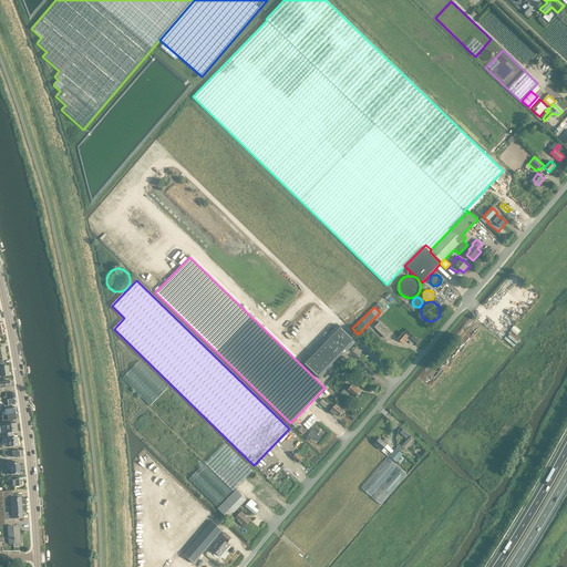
[(391,333),(380,322),(374,328),(385,339),(391,333)]
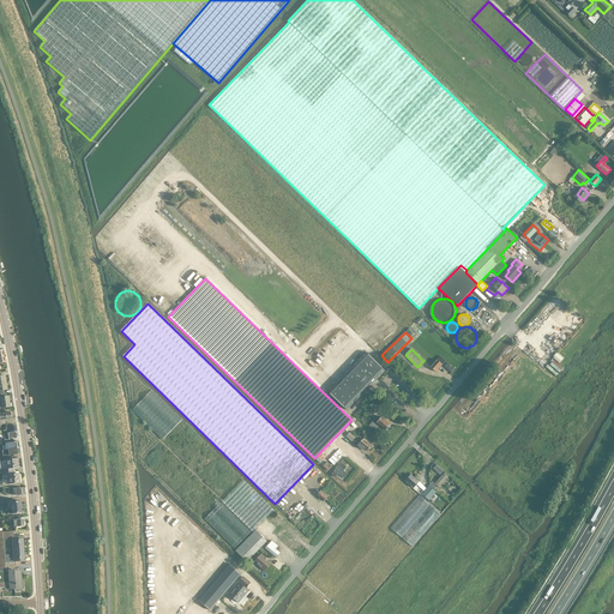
[(344,408),(383,368),(368,355),(330,395),(344,408)]
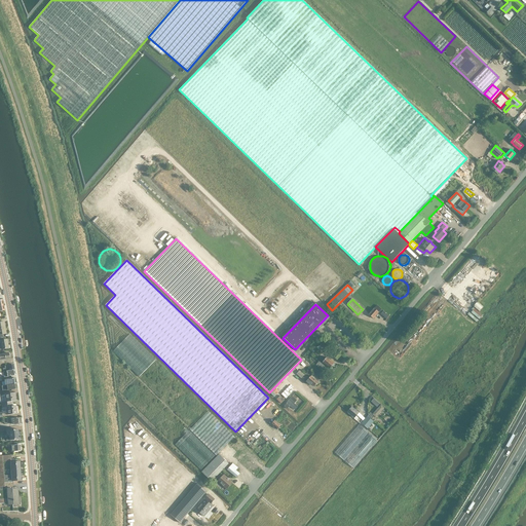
[(373,318),(381,309),(377,305),(369,314),(373,318)]
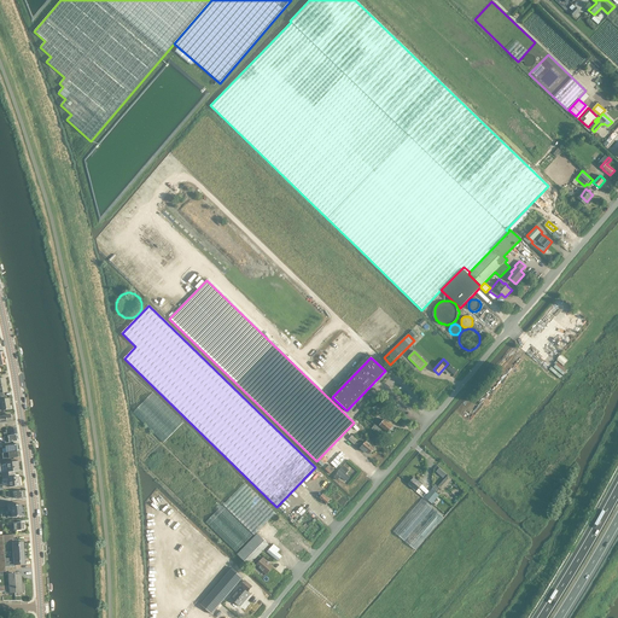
[(564,375),(567,371),(557,361),(551,369),(560,378),(563,375),(564,375)]
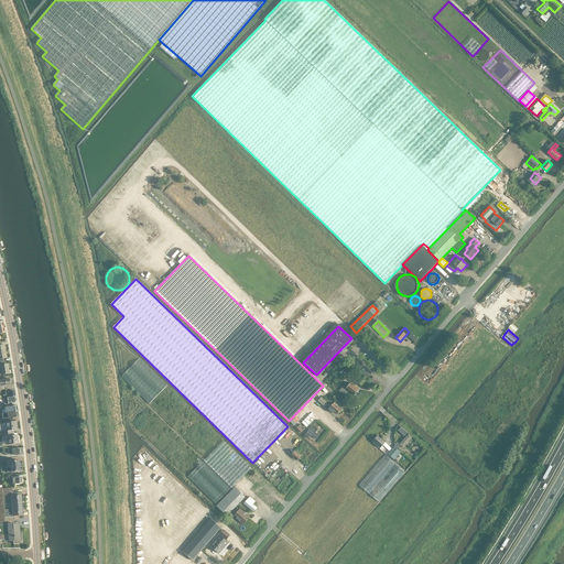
[(3,361),(0,361),(0,367),(1,375),(9,373),(8,364),(3,365),(3,361)]
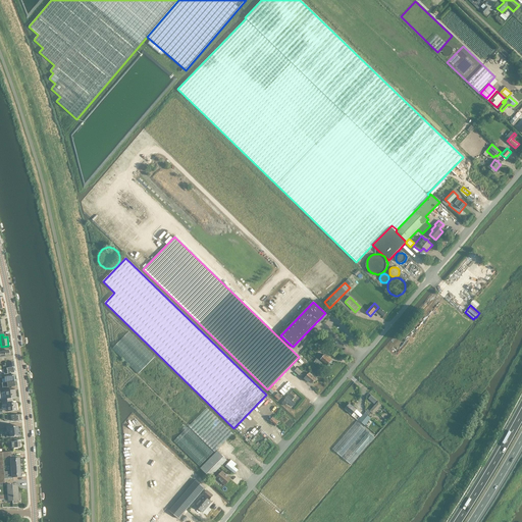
[(316,348),(319,342),(314,338),(310,344),(316,348)]
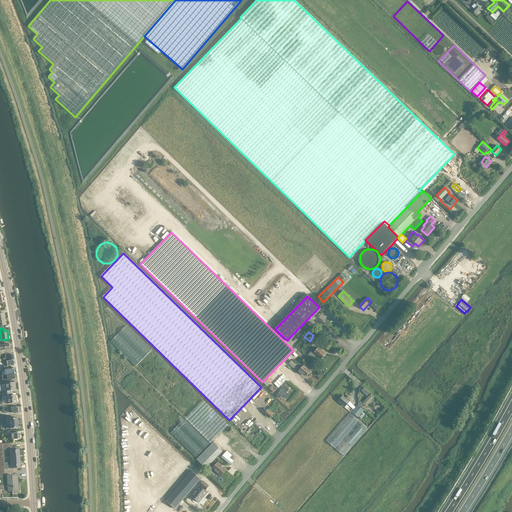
[(328,350),(333,344),(327,339),(322,345),(328,350)]
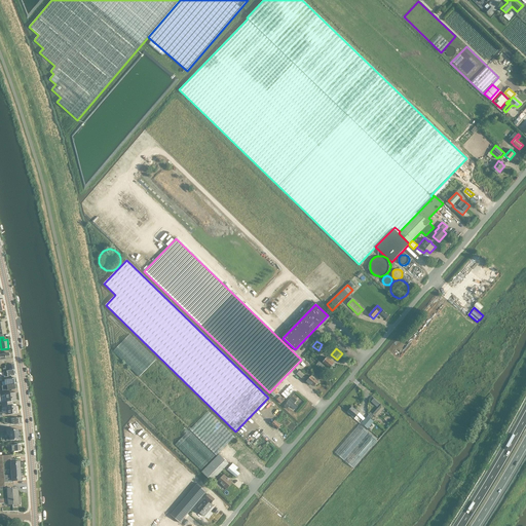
[(8,353),(0,354),(0,364),(3,363),(3,361),(9,359),(8,353)]
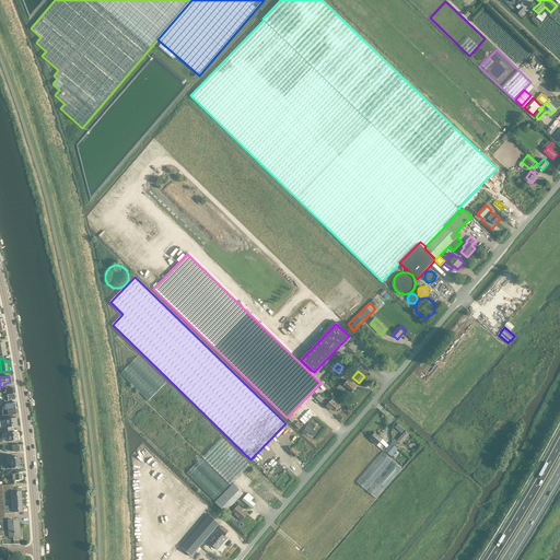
[(356,387),(349,381),(348,381),(347,381),(346,382),(347,383),(343,386),(351,393),(351,392),(352,393),(354,391),(353,389),(356,387)]
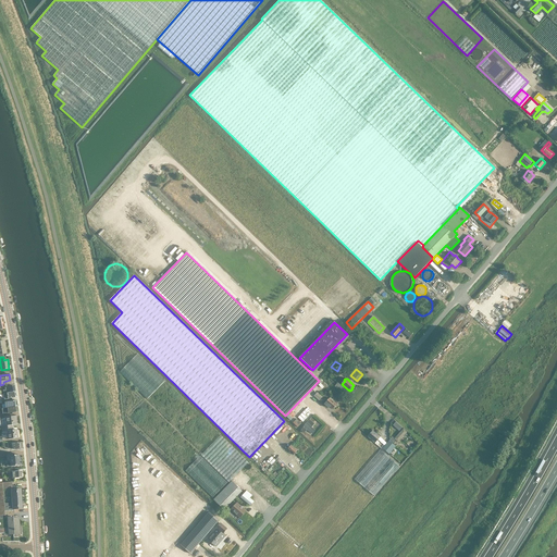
[(337,405),(330,398),(327,401),(324,399),(322,401),(324,405),(329,408),(330,407),(333,409),(337,405)]
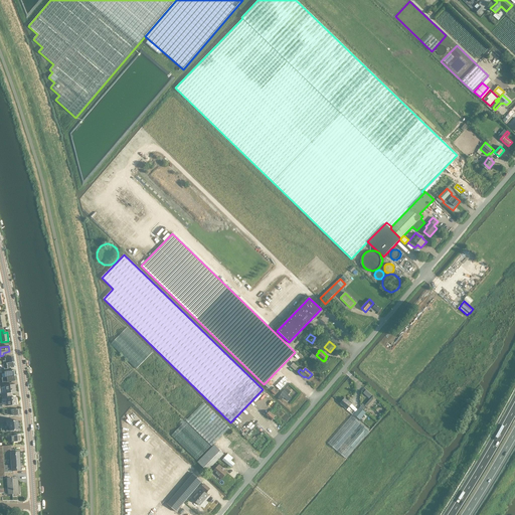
[(4,386),(4,390),(5,390),(5,393),(1,394),(2,396),(12,395),(12,393),(16,392),(15,385),(4,386)]
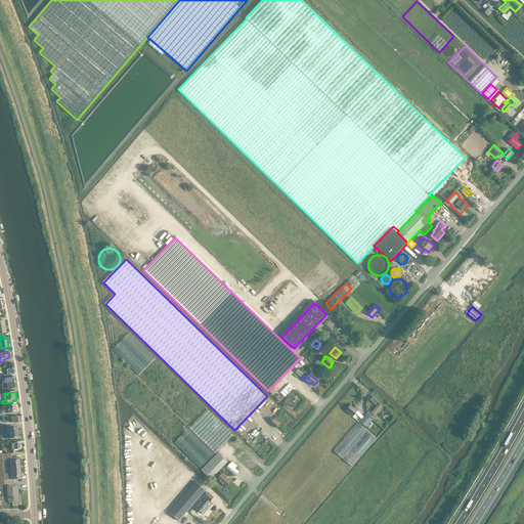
[(292,394),(286,400),(294,408),(297,404),(294,401),(297,398),(292,394)]
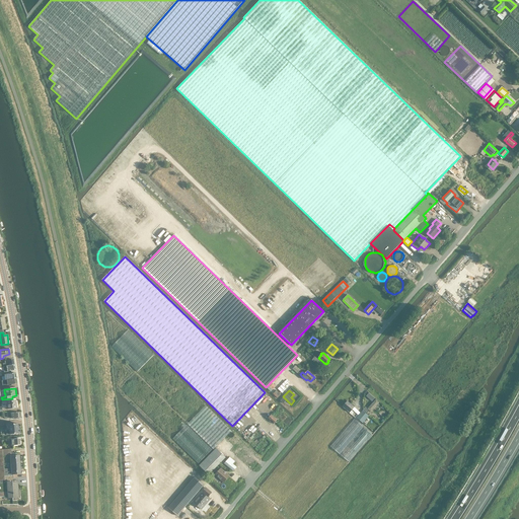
[(12,398),(2,399),(2,402),(6,402),(6,405),(6,409),(7,409),(7,410),(17,409),(16,400),(12,400),(12,398)]
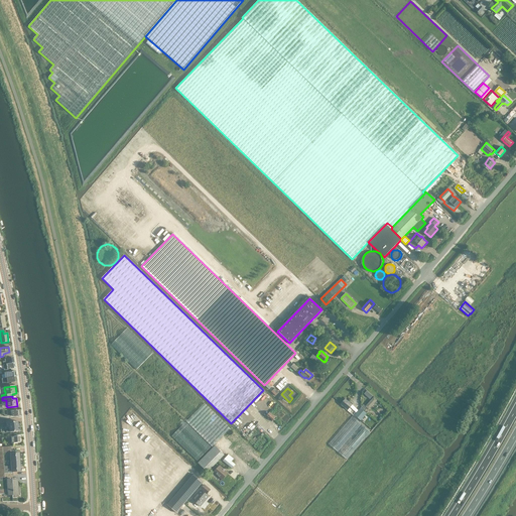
[(369,409),(377,400),(373,398),(366,407),(369,409)]
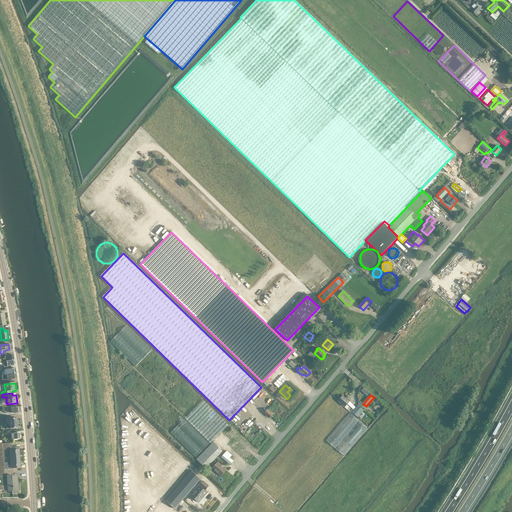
[(349,402),(342,396),(338,401),(345,407),(349,402)]
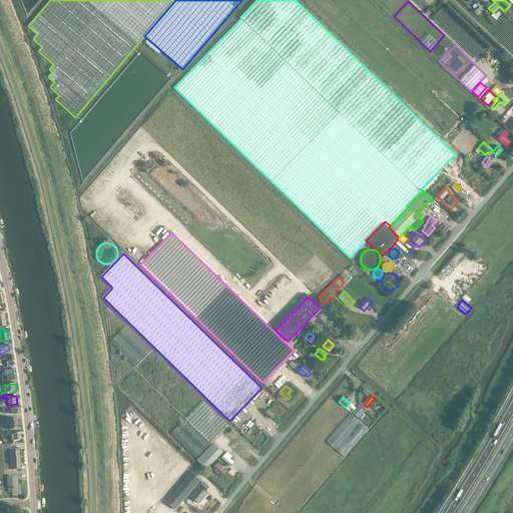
[(203,402),(187,418),(185,419),(210,444),(212,442),(228,426),(203,402)]
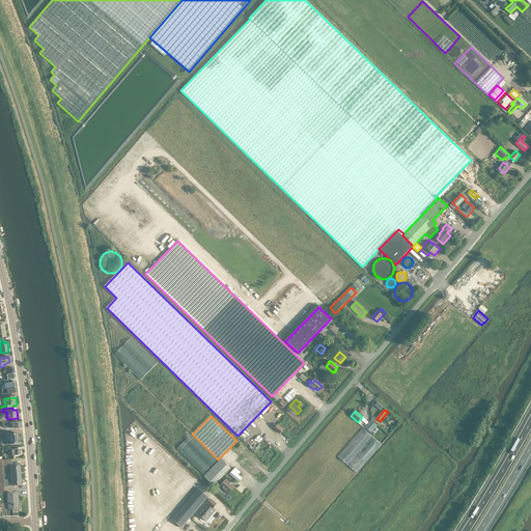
[(371,434),(378,426),(373,423),(371,421),(371,420),(365,427),(371,434)]
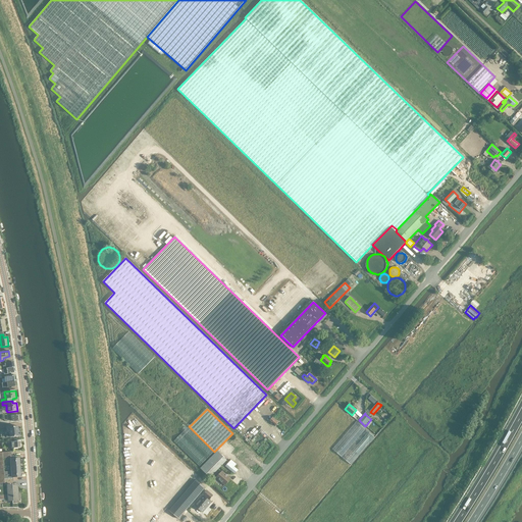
[(279,422),(273,417),(269,421),(271,423),(271,424),(272,425),(273,424),(275,426),(279,422)]
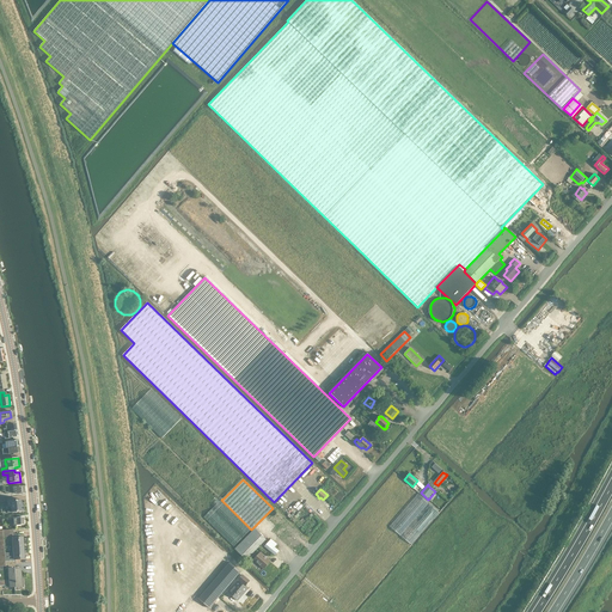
[(417,495),(390,527),(412,545),(440,513),(417,495)]
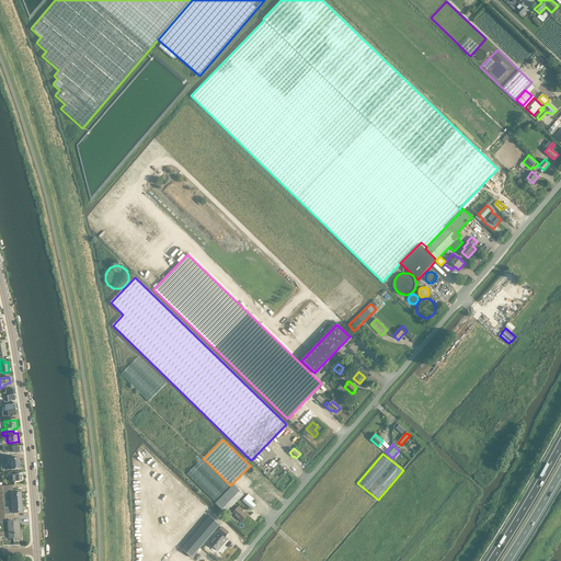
[(7,459),(8,465),(7,465),(7,470),(22,469),(21,462),(20,464),(20,458),(7,459)]
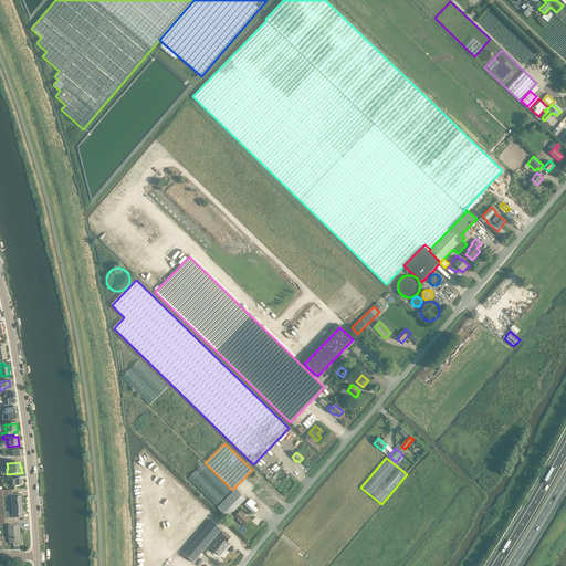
[(211,516),(166,472),(143,496),(150,503),(136,517),(139,521),(137,523),(157,543),(158,542),(173,556),(186,543),(189,546),(196,538),(194,535),(211,516)]
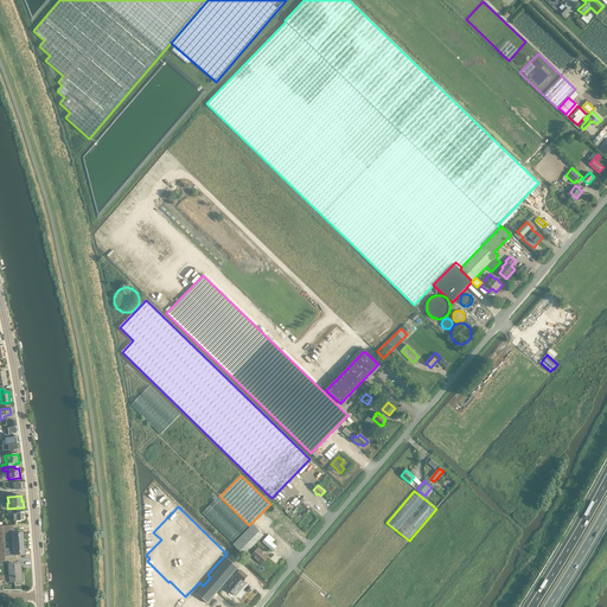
[(276,509),(272,513),(278,518),(273,524),(286,536),(294,528),(281,516),(282,513),(276,509)]
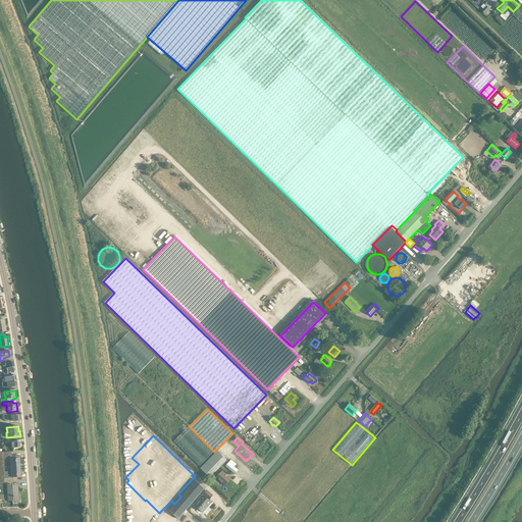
[(210,478),(223,464),(227,460),(217,451),(215,453),(200,468),(210,478)]
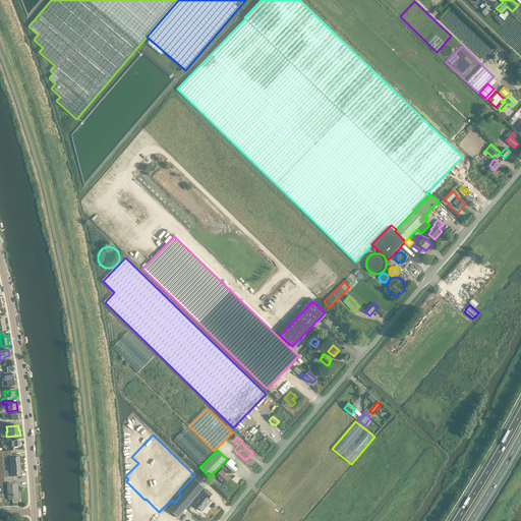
[(4,471),(4,468),(3,457),(11,457),(11,451),(0,451),(0,499),(8,499),(8,501),(13,500),(18,499),(17,484),(12,484),(12,483),(13,483),(13,477),(4,477),(4,471)]
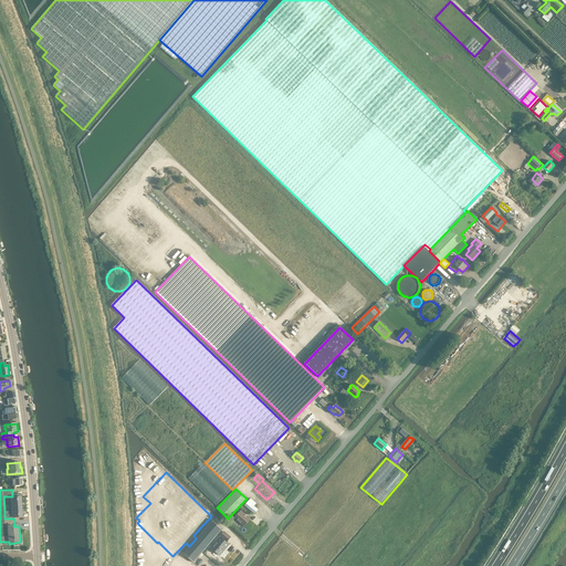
[(11,498),(12,507),(22,506),(21,496),(17,498),(17,496),(11,498)]
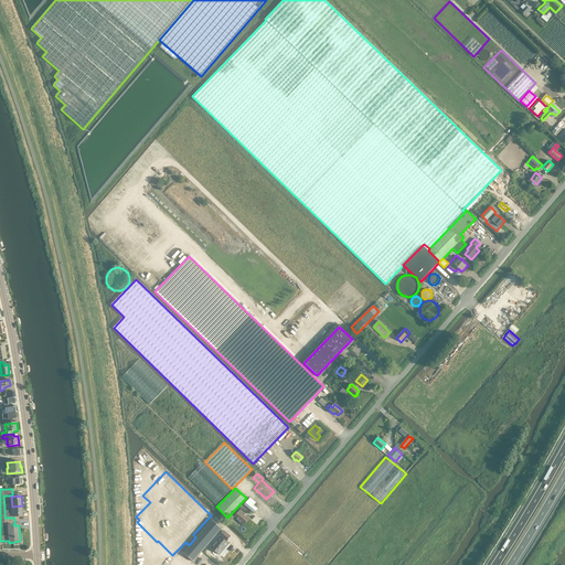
[(139,498),(138,498),(138,499),(137,500),(136,501),(136,502),(136,503),(136,504),(136,505),(137,505),(137,507),(138,508),(139,508),(140,508),(140,509),(141,509),(142,508),(144,508),(145,507),(146,505),(146,504),(146,503),(146,502),(146,501),(146,500),(145,500),(145,499),(144,499),(142,498),(141,498),(140,498),(139,498)]
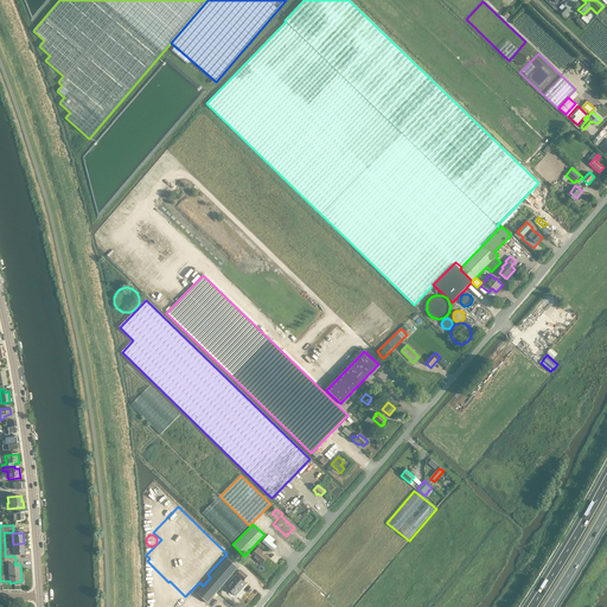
[(278,547),(273,543),(275,540),(269,535),(263,543),(273,551),(278,547)]
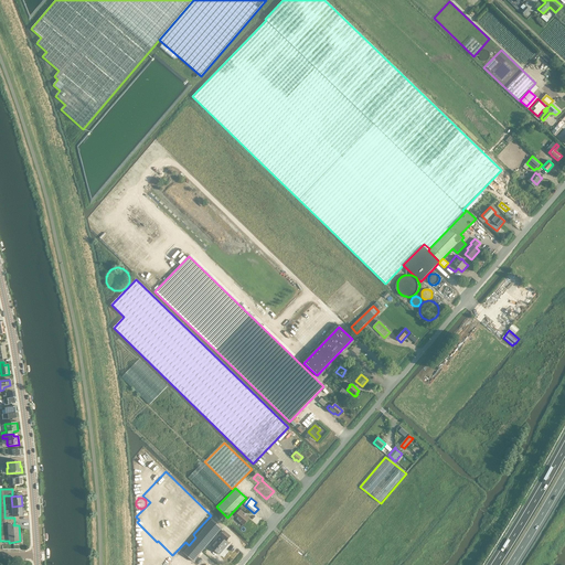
[(22,505),(12,507),(12,510),(4,511),(4,518),(14,518),(14,516),(18,516),(18,515),(23,515),(22,505)]
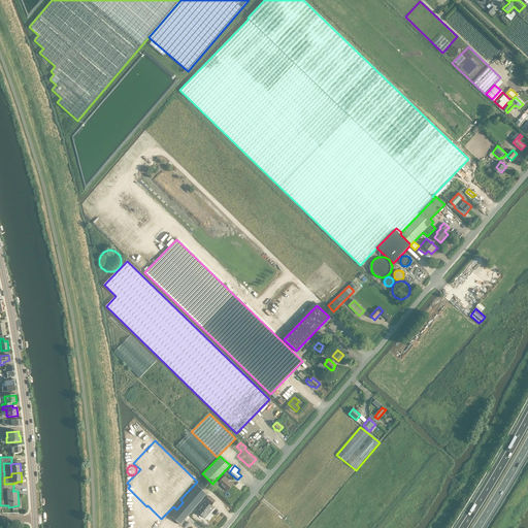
[(233,485),(225,476),(220,484),(228,491),(233,485)]
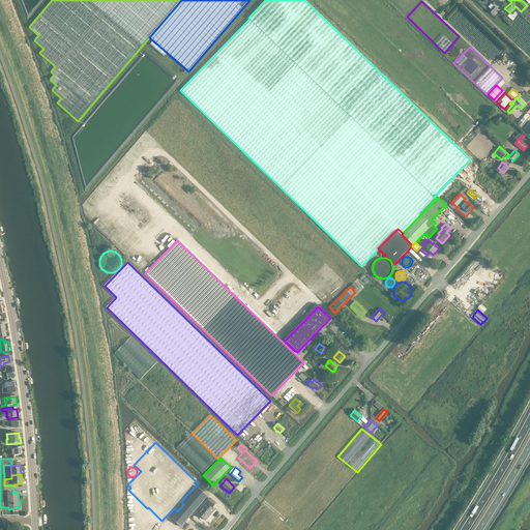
[(181,527),(208,495),(199,487),(183,504),(177,511),(172,519),(181,527)]
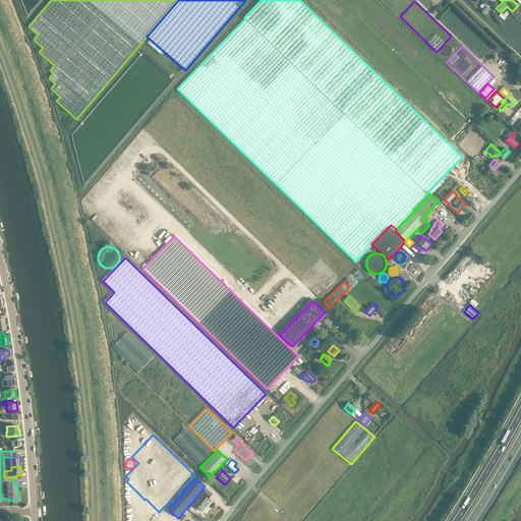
[(211,501),(209,499),(210,499),(213,495),(207,489),(203,495),(194,505),(201,511),(211,501)]
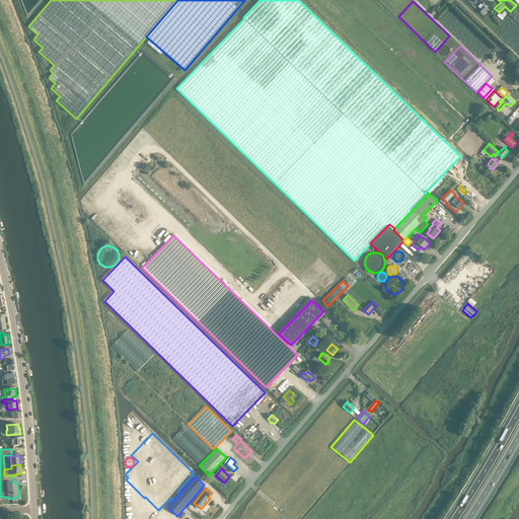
[(167,518),(161,513),(159,515),(152,509),(142,518),(167,518)]
